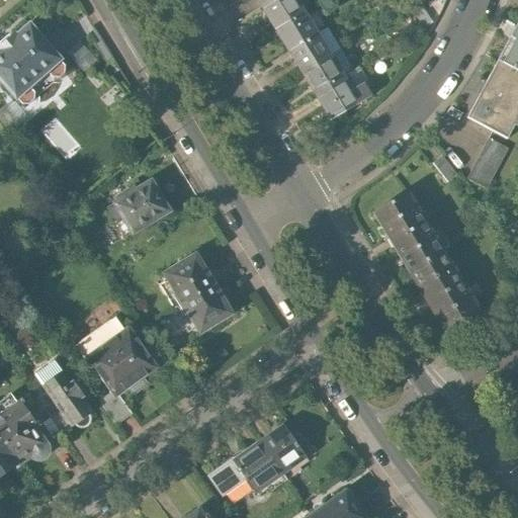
[(257,0),(269,19),(300,0),(257,0)]
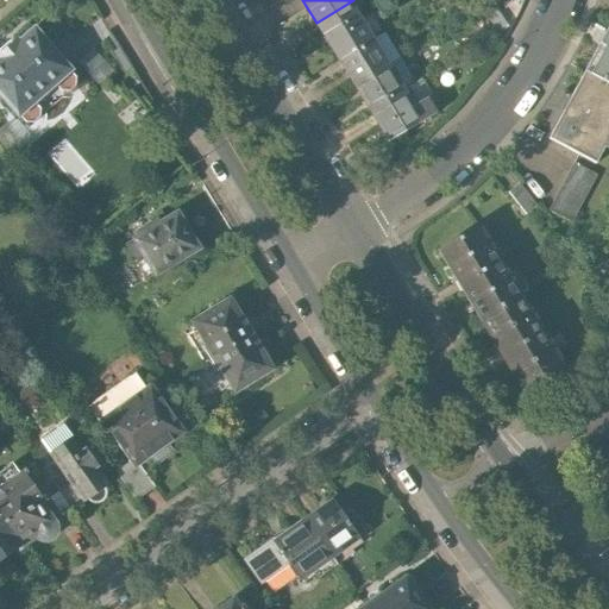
[(353,0),(316,23),(336,54),(382,25),(365,0),(353,0)]
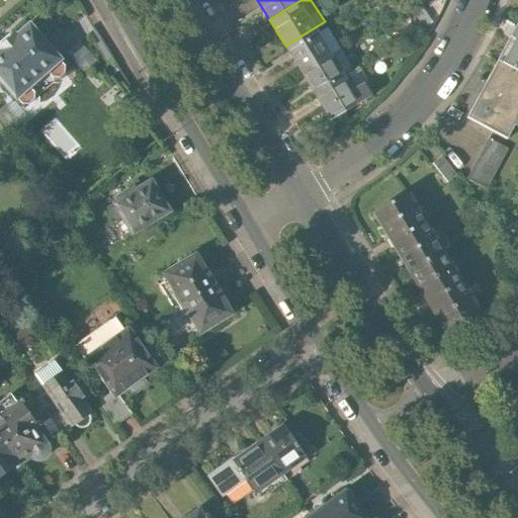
[(71,60),(38,21),(0,53),(0,72),(24,100),(71,60)]
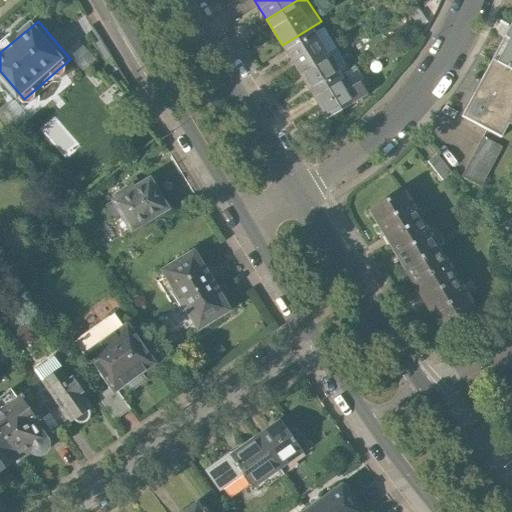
[(282,45),(298,71),(337,48),(321,21),(282,45)]
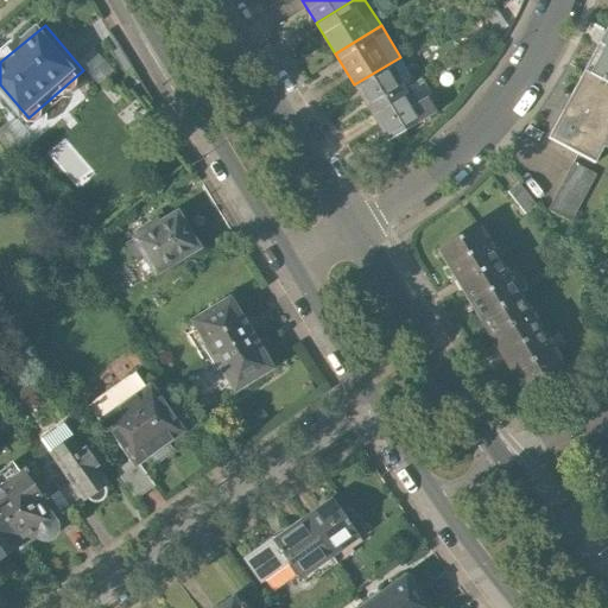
[(607,25),(582,74),(607,87),(607,25)]
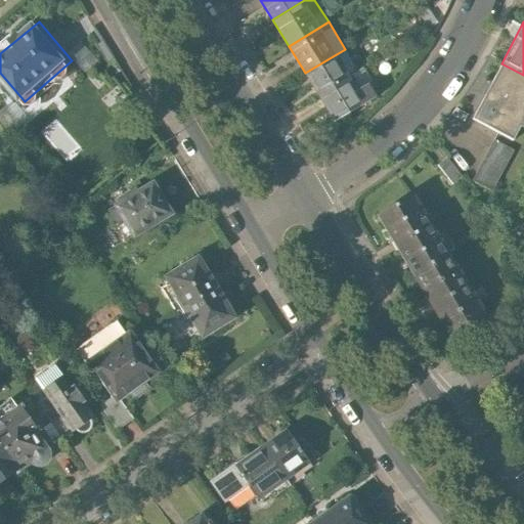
[(305,73),(321,99),(361,76),(345,49),(305,73)]
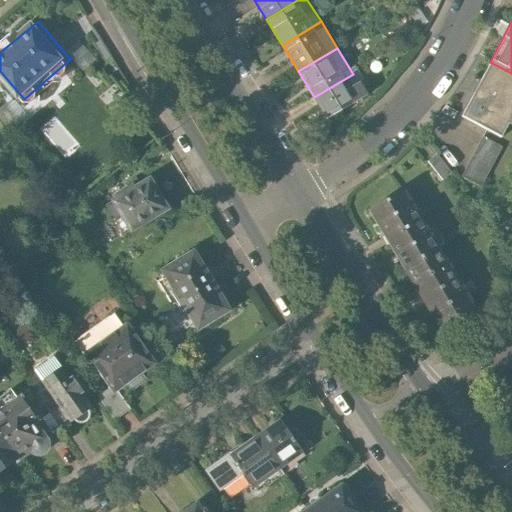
[(511,114),(511,73),(490,62),(458,120),(497,141),(511,114)]
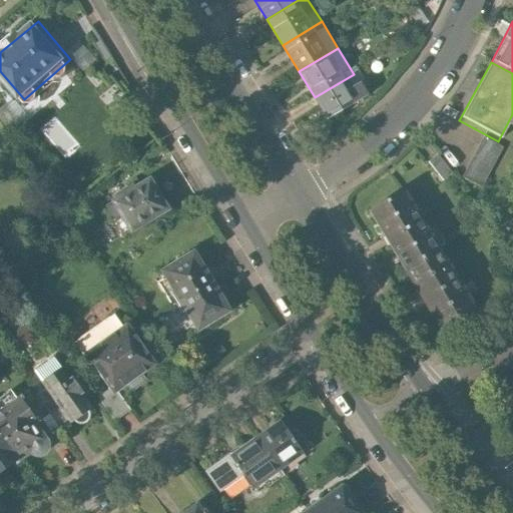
[(315,97),(331,123),(370,100),(354,74),(315,97)]
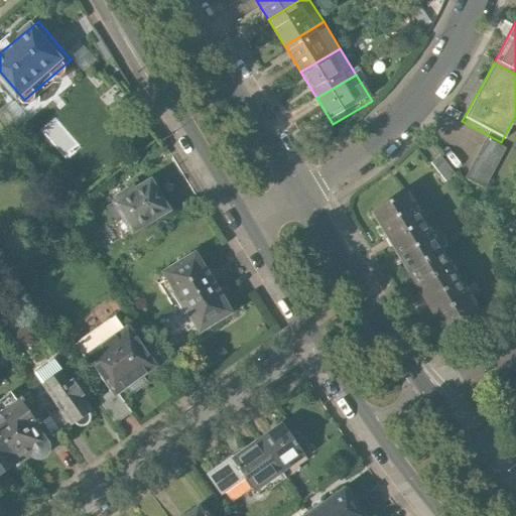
[(506,149),(486,139),(465,179),(485,189),(506,149)]
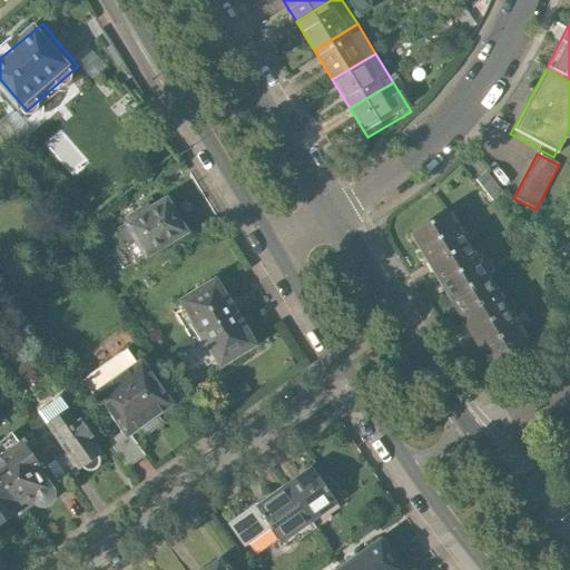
[(487,174),(475,183),(492,203),(502,195),(487,174)]
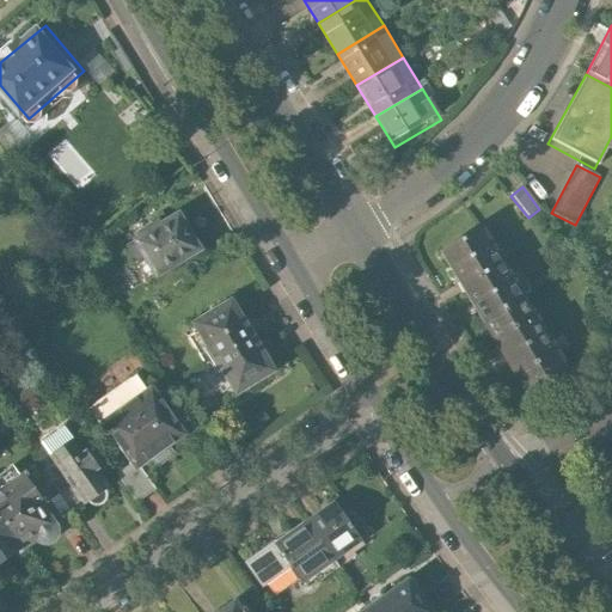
[(206,251),(179,210),(130,242),(157,282),(206,251)]
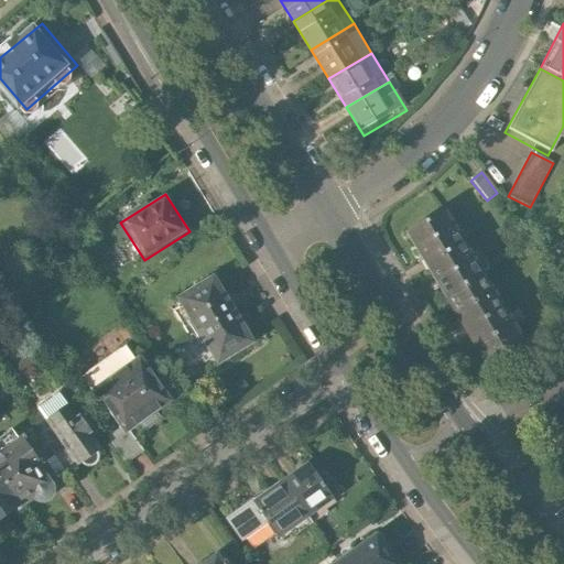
[(486,271),(444,205),(401,232),(442,297),(486,271)]
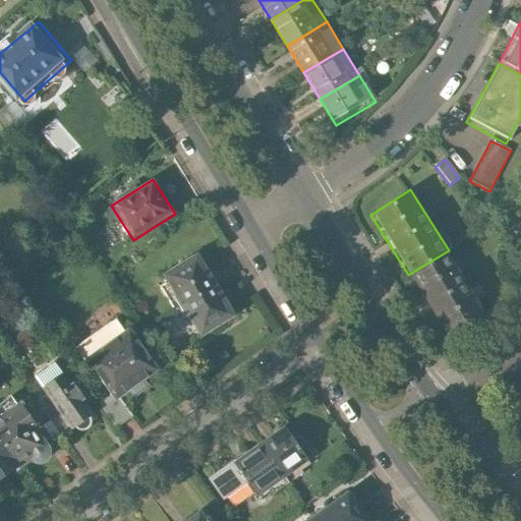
[(487,310),(449,250),(408,275),(447,336),(487,310)]
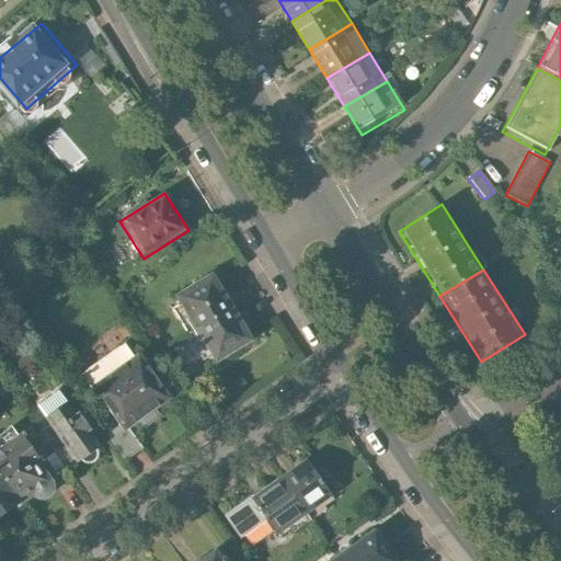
[(235,307),(214,272),(175,295),(197,329),(235,307)]
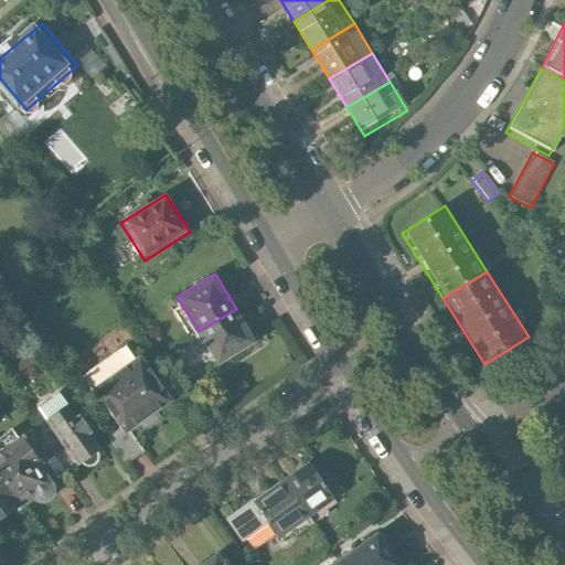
[(258,343),(236,309),(199,331),(220,366),(258,343)]
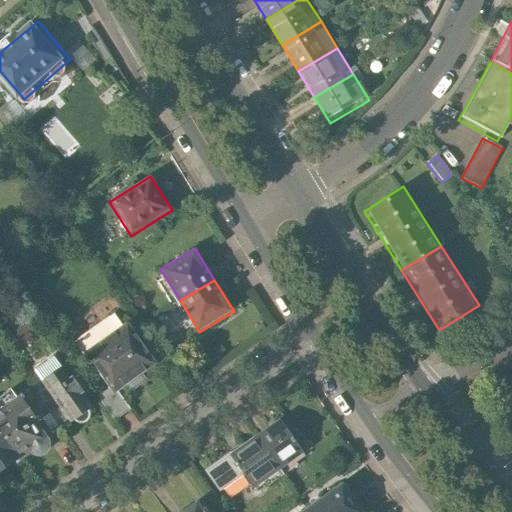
[(156,365),(128,325),(86,354),(110,388),(114,394),(119,390),(156,365)]
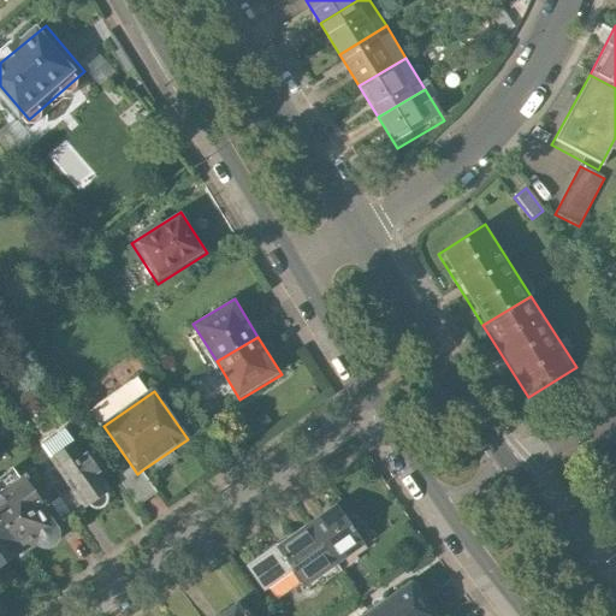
[(110,491),(75,444),(49,462),(83,509),(110,491)]
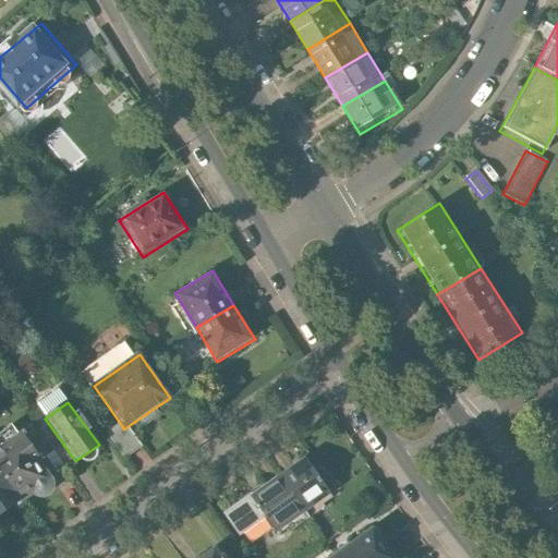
[(144,445),(130,425),(124,429),(120,423),(108,431),(126,457),(144,445)]
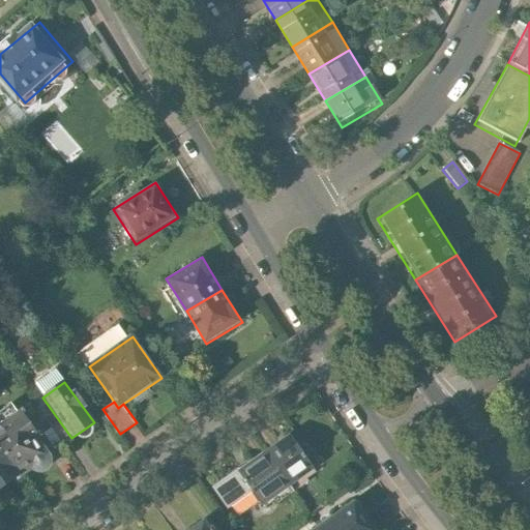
[(19,414),(0,427),(0,454),(18,479),(47,459),(34,440),(36,439),(19,414)]
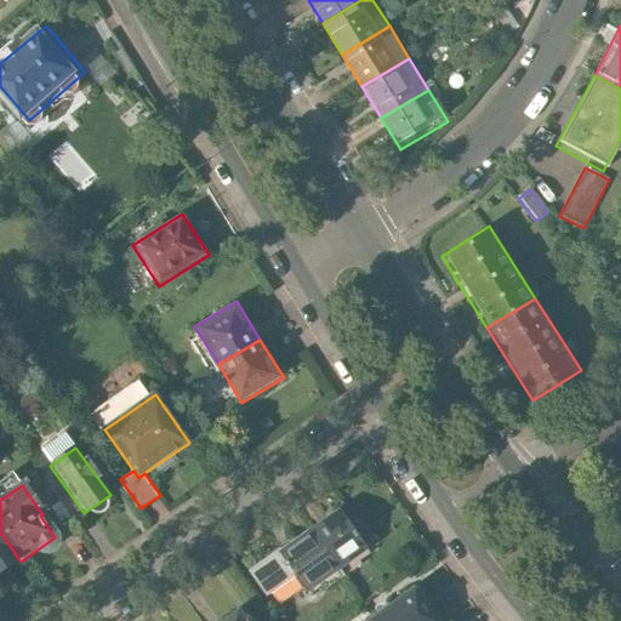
[(341,510),(311,530),(337,568),(368,547),(341,510)]
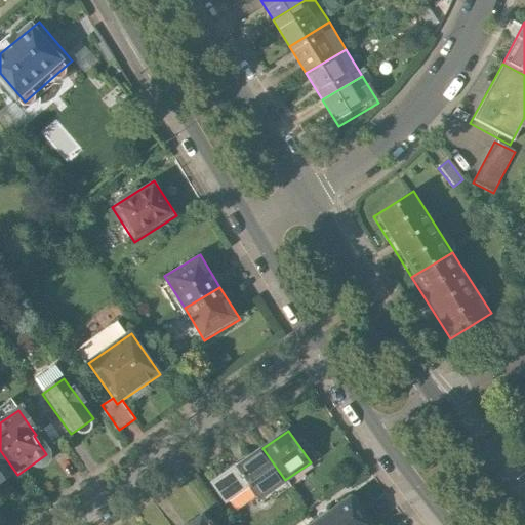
[(259,498),(285,480),(263,448),(237,467),(249,484),(259,498)]
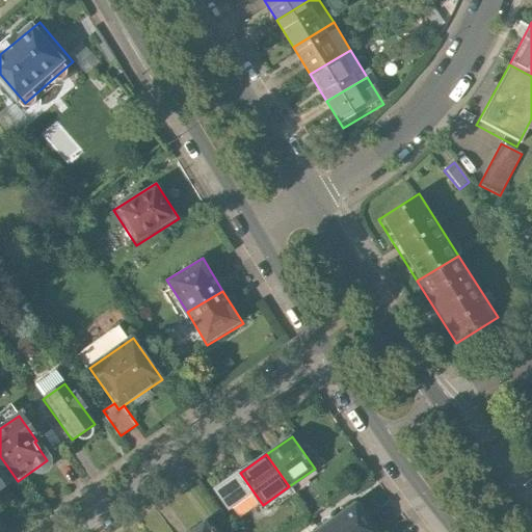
[(0,493),(18,481),(0,456),(0,493)]
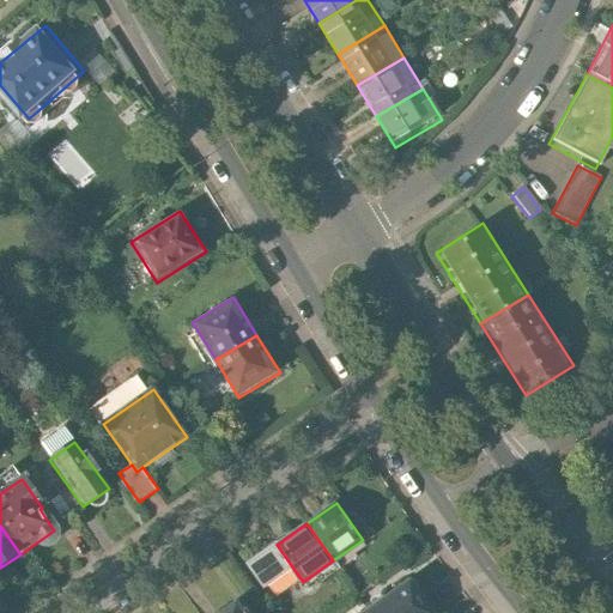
[(291,565),(277,545),(274,540),(244,560),(256,578),(260,576),(266,583),(291,565)]
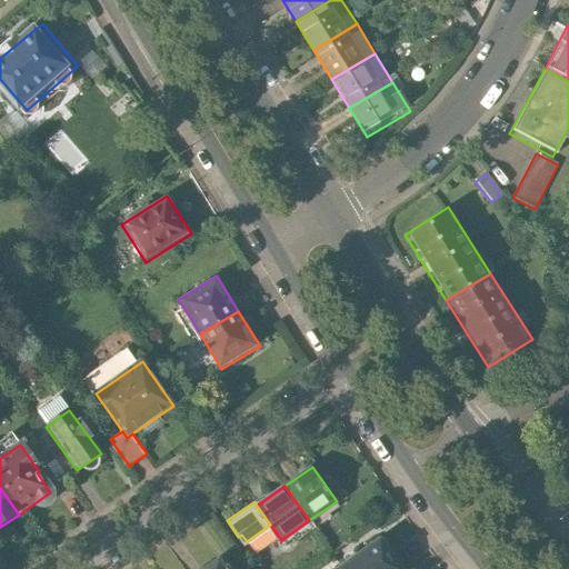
[(336,568),(399,568),(379,540),(336,568)]
